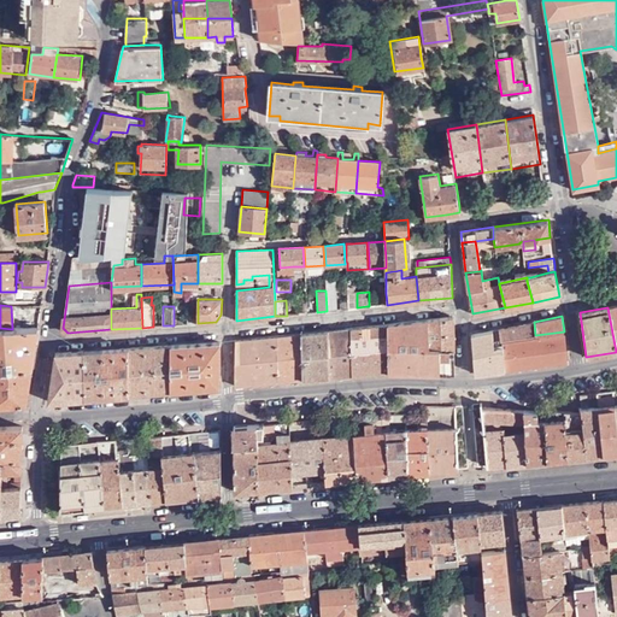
[(429,348),(454,351),(453,317),(427,319),(429,348)]
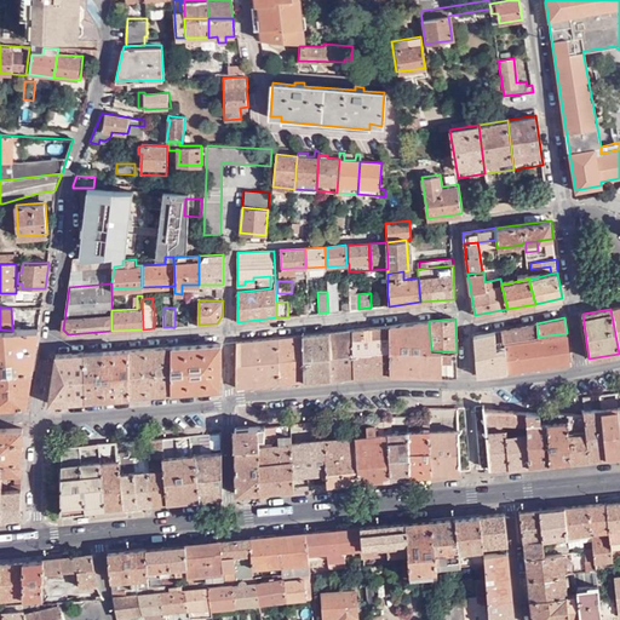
[(458,375),(457,352),(431,350),(429,321),(390,326),(390,373),(458,375)]
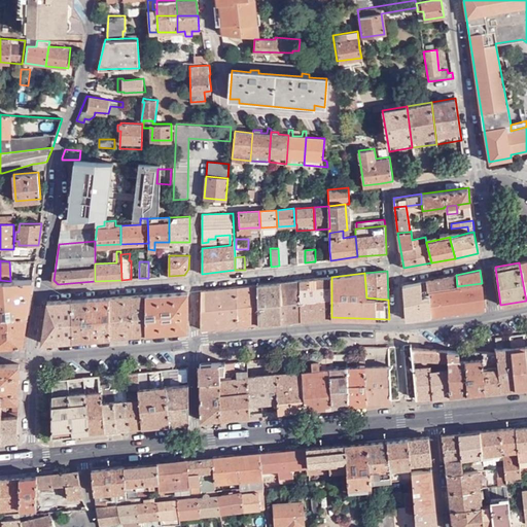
[(456,275),(426,281),(427,290),(429,289),(457,286),(456,275)]
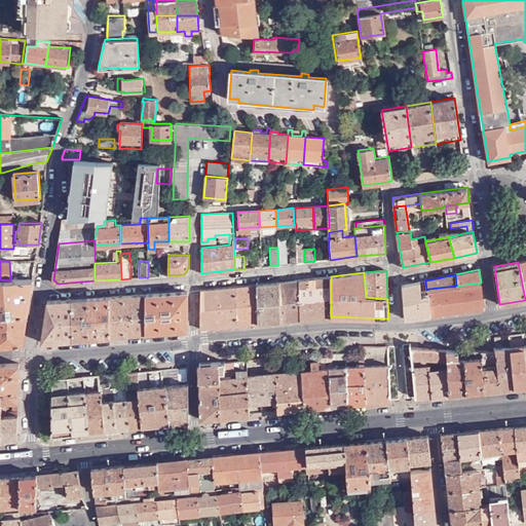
[(299,320),(331,316),(331,276),(300,280),(299,320)]
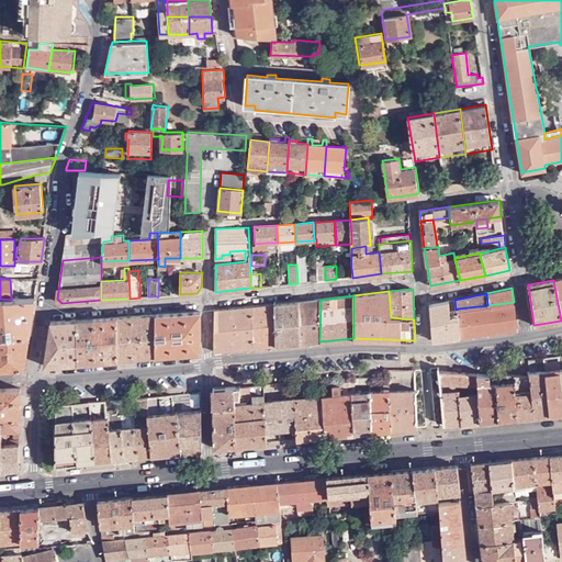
[(0,336),(30,334),(35,299),(11,300),(0,299),(0,336)]
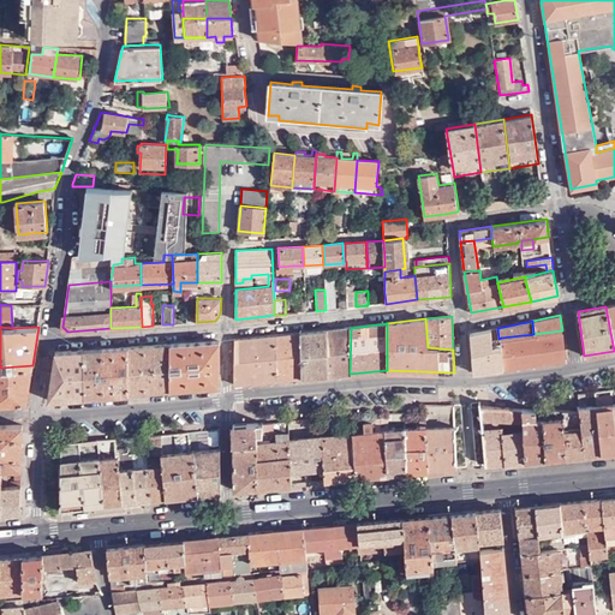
[(328,376),(350,374),(351,328),(328,330),(328,376)]
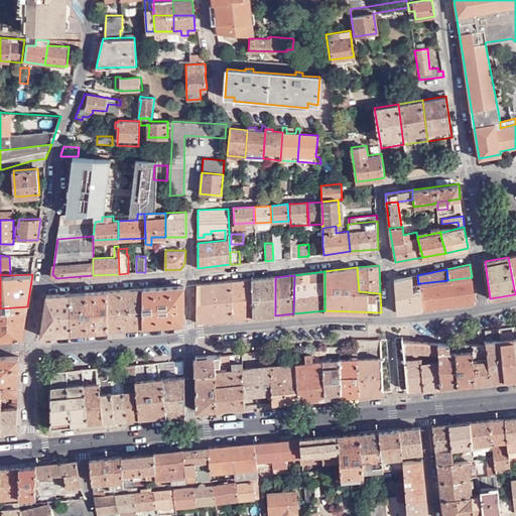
[(396,311),(422,308),(420,285),(420,283),(418,284),(417,275),(394,279),(396,311)]
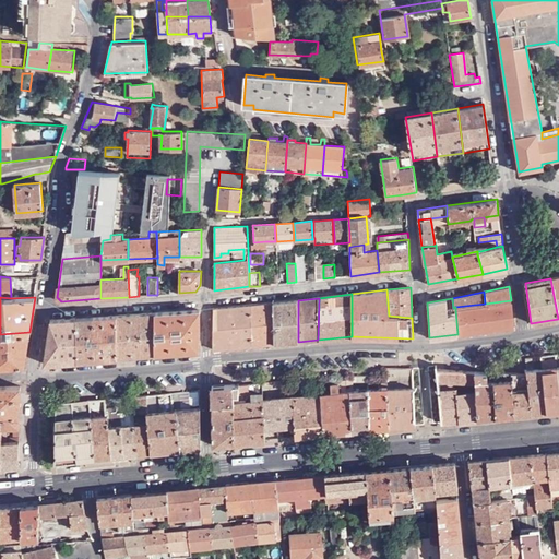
[(274,344),(298,342),(298,300),(273,302),(274,344)]
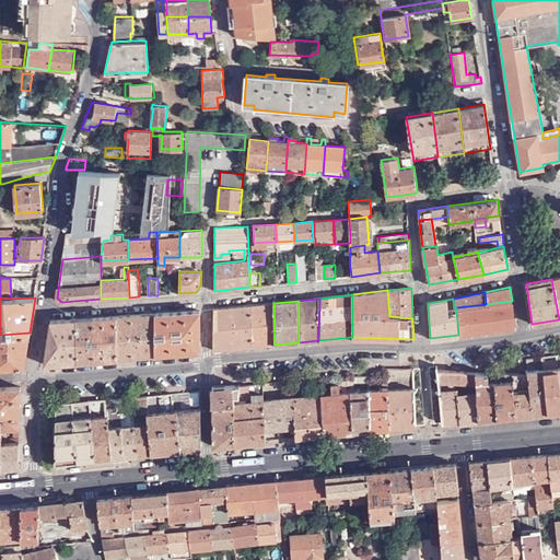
[(252,347),(275,345),(273,303),(251,306),(252,347)]
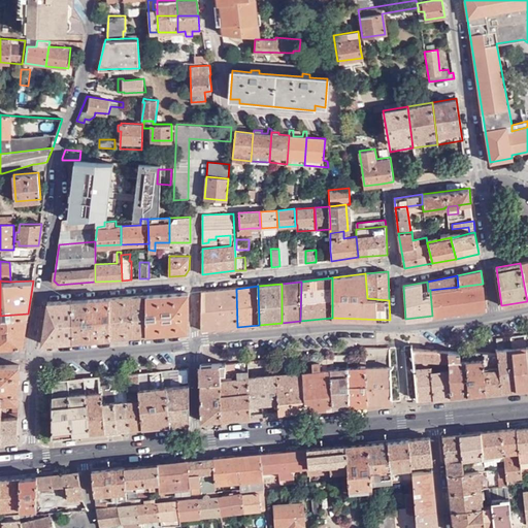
[(430,292),(432,316),(485,309),(484,286),(430,292)]
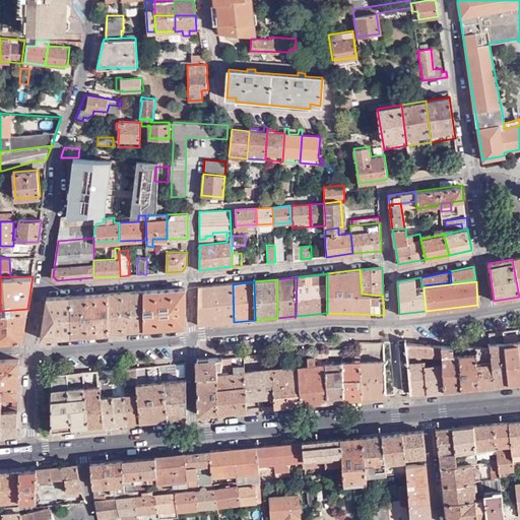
[(198,325),(234,322),(233,284),(199,287),(198,325)]
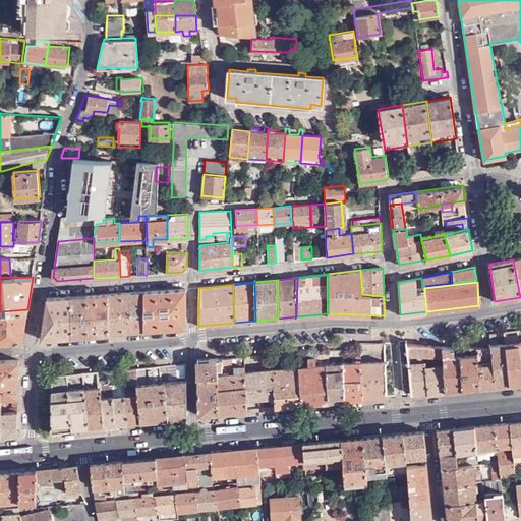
[(186,289),(145,292),(145,331),(186,327),(186,289)]
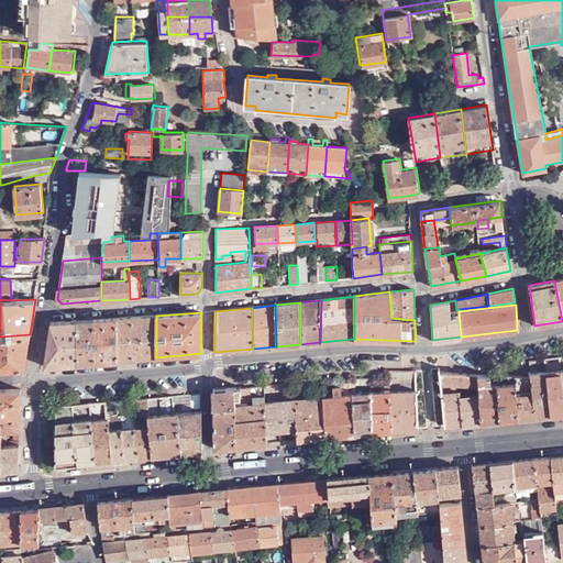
[(156,357),(156,316),(142,317),(143,359),(156,357)]
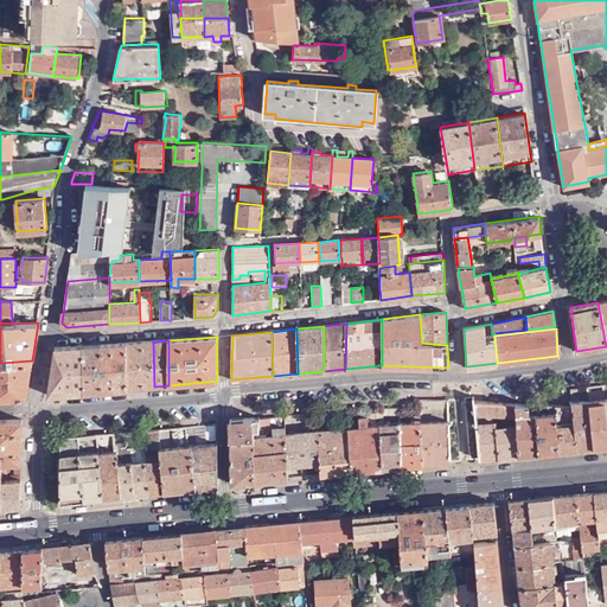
[(154,387),(153,342),(127,343),(127,388),(154,387)]
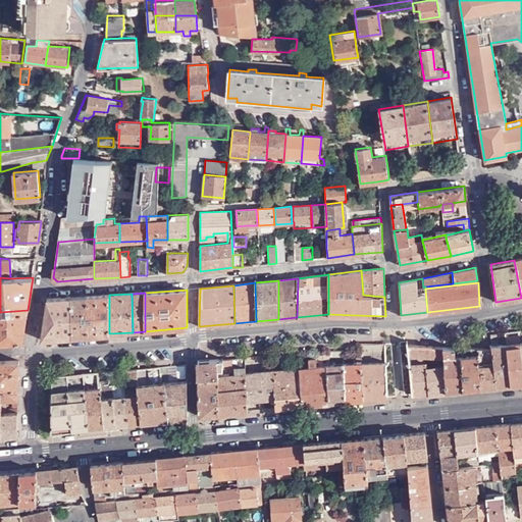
[(109,333),(109,295),(88,297),(88,335),(109,333)]
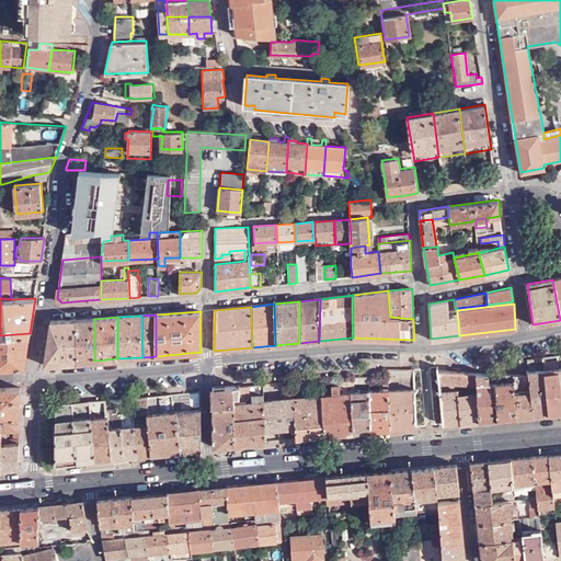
[(78,362),(77,319),(50,321),(44,365),(78,362)]
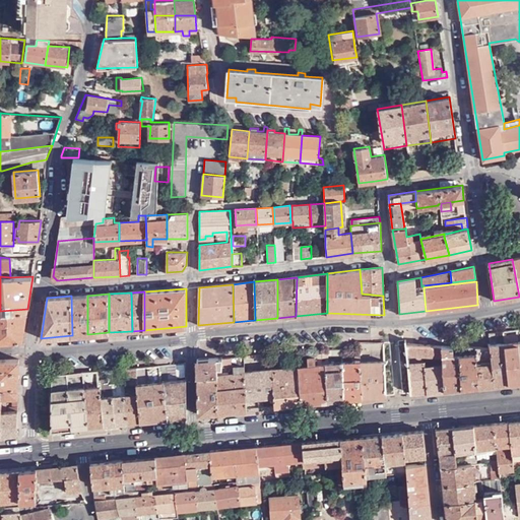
[(87,334),(87,296),(71,296),(72,335),(87,334)]
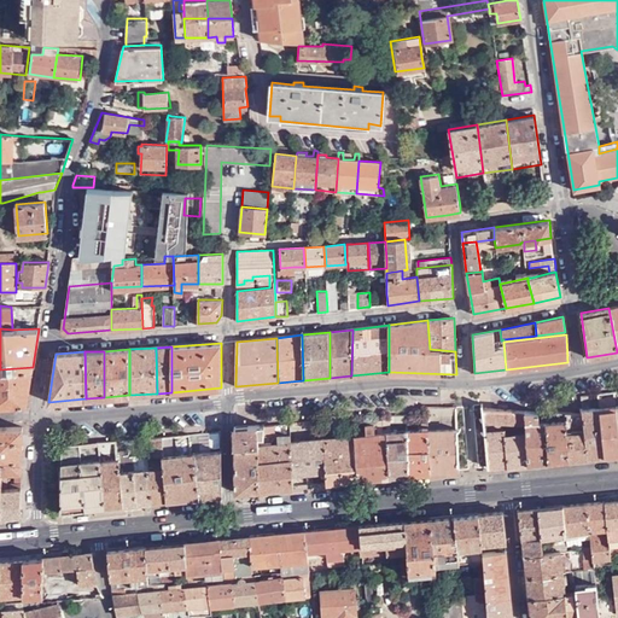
[(0,406),(27,403),(33,367),(0,369),(0,406)]
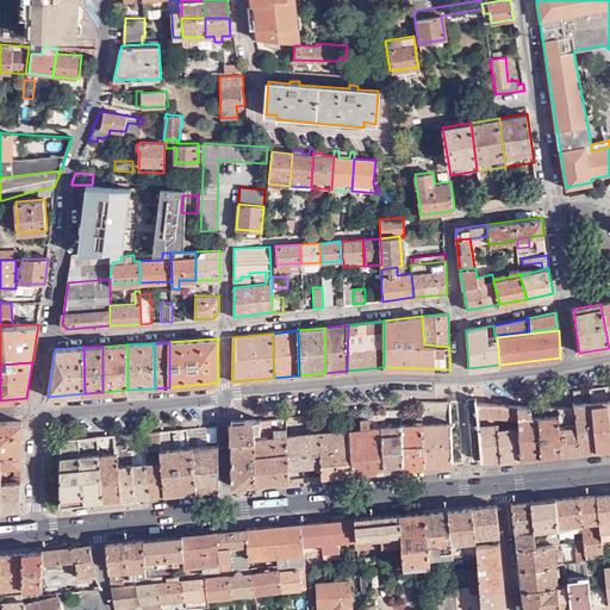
[(475,403),(475,398),(450,400),(448,400),(453,464),(480,461),(478,425),(477,415),(475,403)]
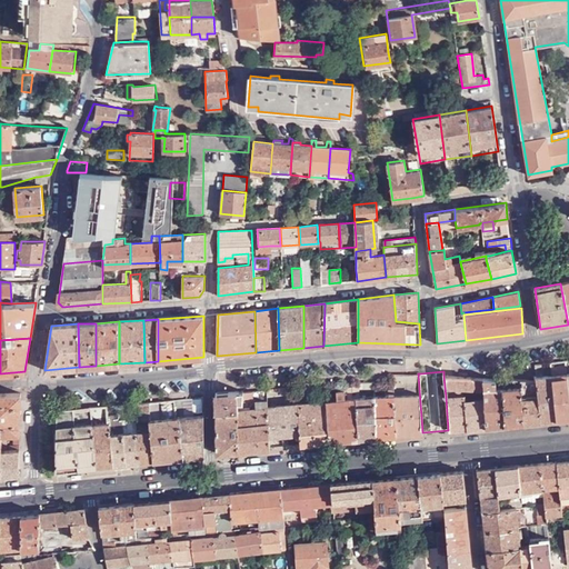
[(422,432),(418,373),(393,375),(393,387),(408,386),(407,395),(393,396),(396,435),(422,432)]
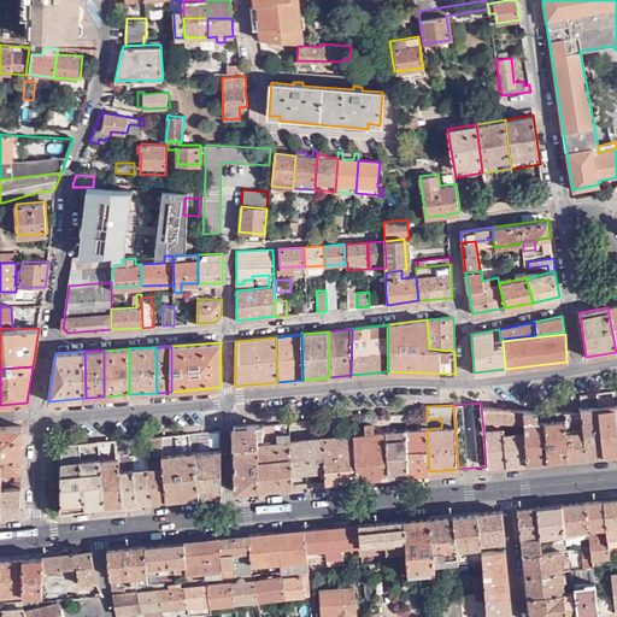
[(616,452),(616,424),(616,405),(599,407),(603,454),(616,452)]
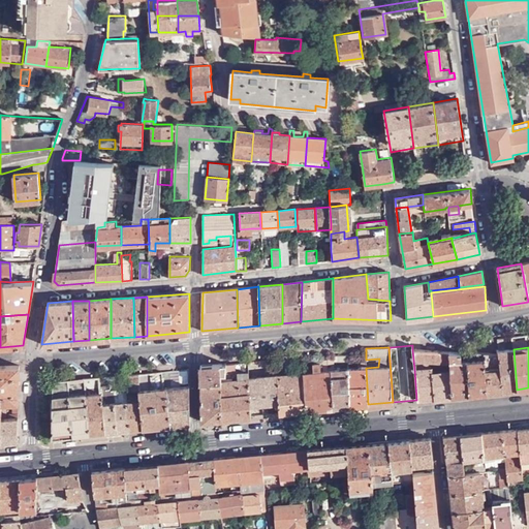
[(447,351),(438,350),(412,349),(413,360),(430,361),(431,368),(433,398),(450,396),(447,351)]
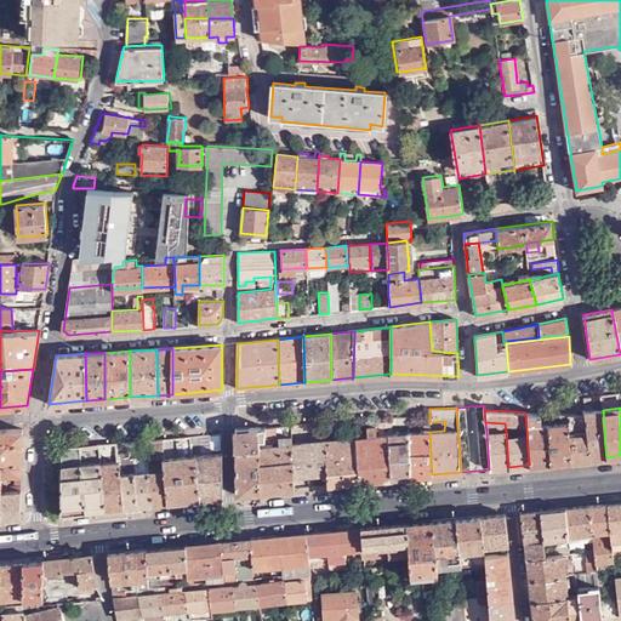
[(603,410),(586,411),(586,417),(586,427),(587,459),(607,457),(603,410)]
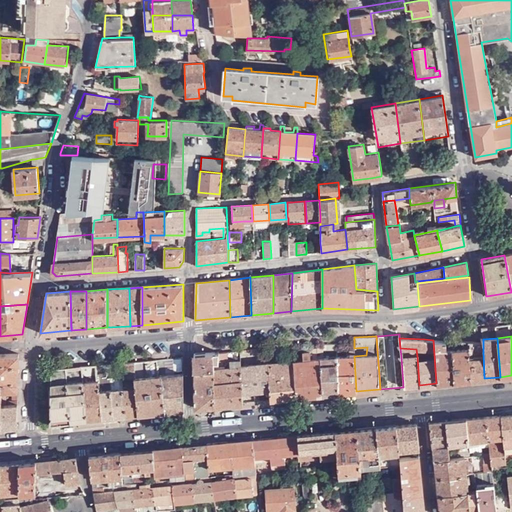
[(454,382),(453,349),(452,342),(443,341),(433,340),(436,383),(454,382)]
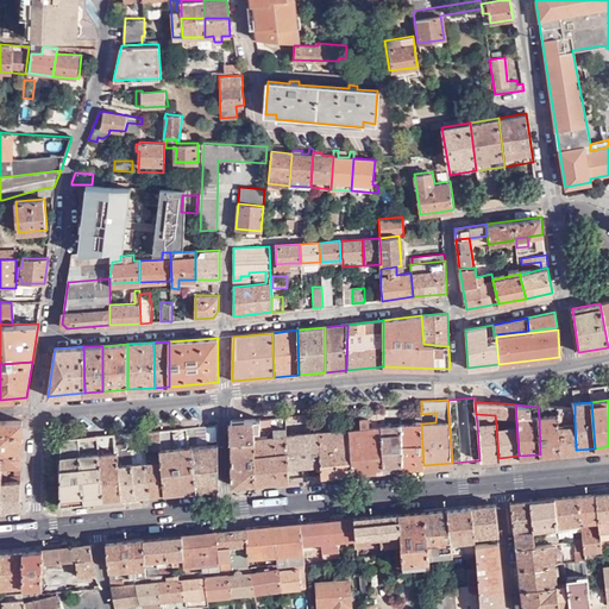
[(557,408),(550,407),(550,414),(539,415),(540,454),(559,452),(558,419),(557,408)]
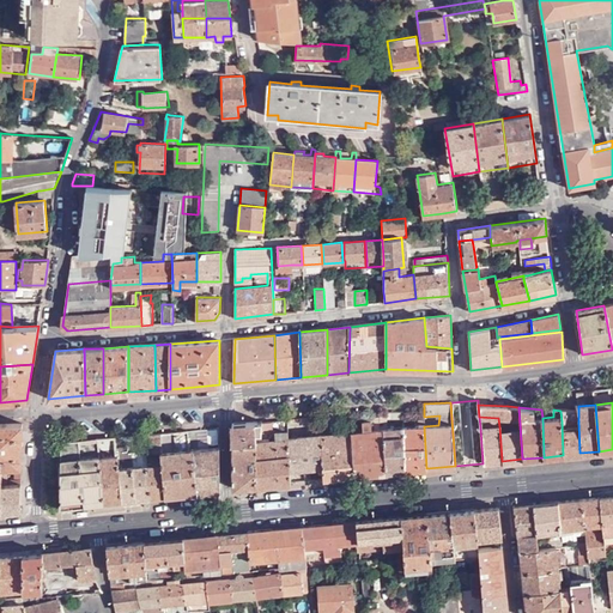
[(578,412),(560,411),(562,422),(578,422),(578,412)]
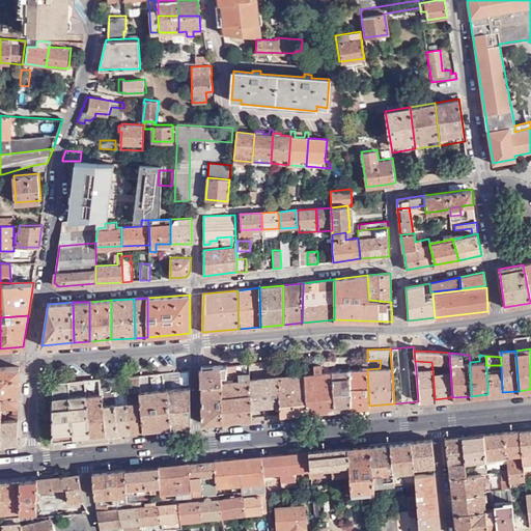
[(337,365),(336,359),(316,361),(316,365),(314,366),(314,374),(312,374),(305,374),(304,375),(307,413),(334,410),(334,372),(337,372),(337,365)]
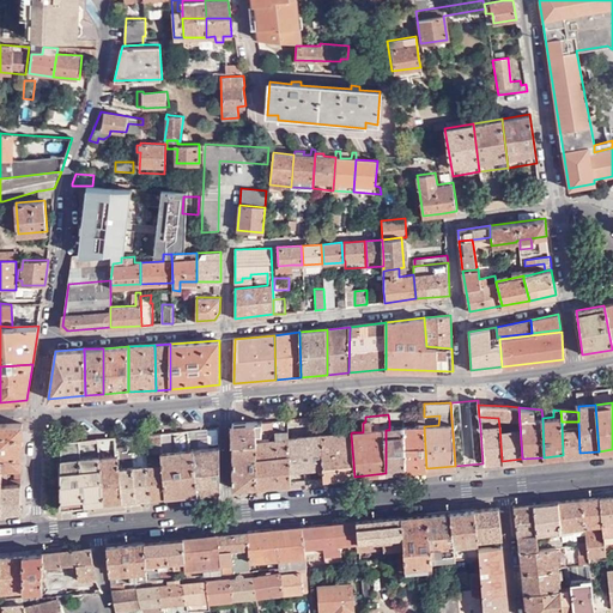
[(405,471),(426,468),(424,426),(424,418),(418,419),(419,426),(405,429),(405,471)]
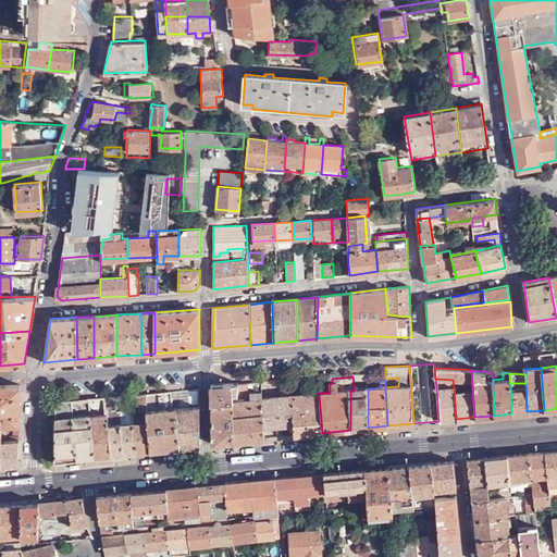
[(525,383),(510,383),(511,413),(527,411),(525,383)]
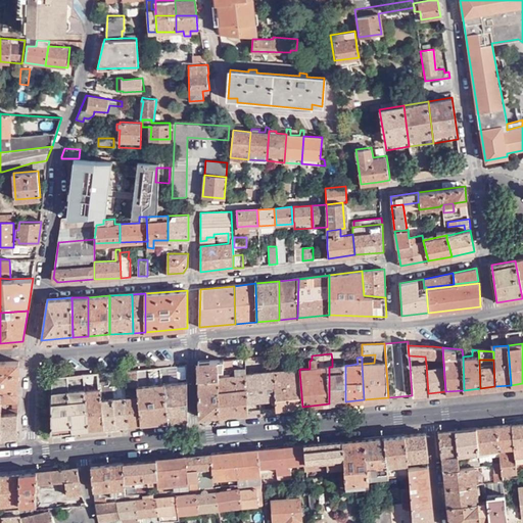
[(0,362),(0,388),(1,389),(1,395),(13,396),(18,396),(19,362),(0,362)]
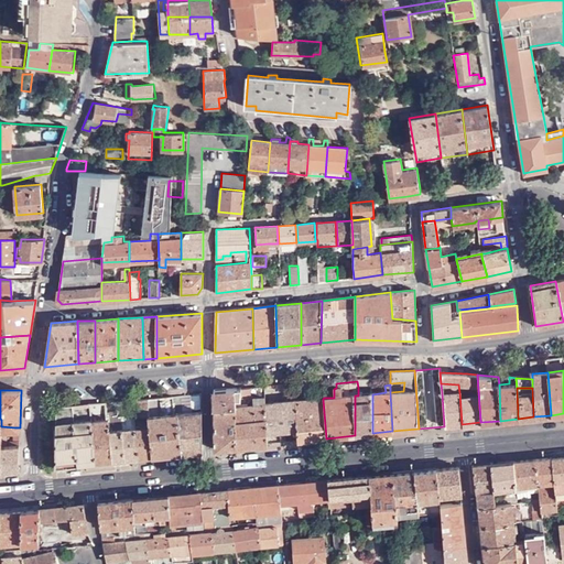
[(444,426),(462,424),(459,392),(442,393),(444,426)]
